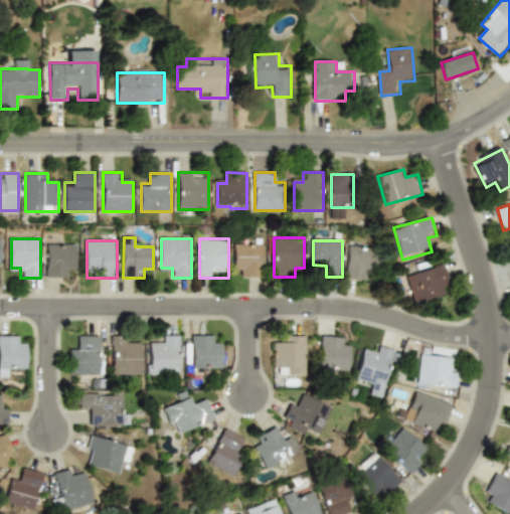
[(48,278),(69,278),(69,269),(77,269),(77,244),(48,244),(48,278)]
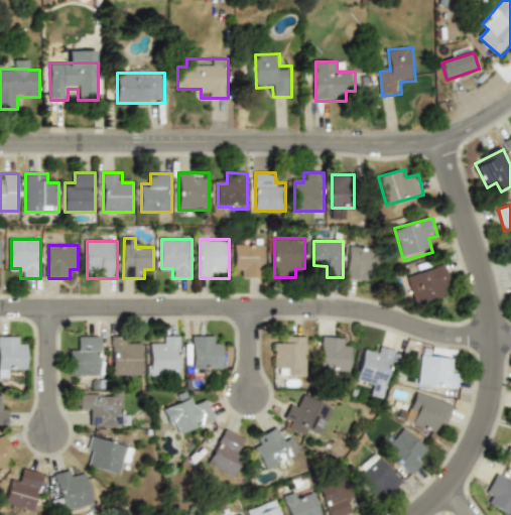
[(266,245),(237,245),(237,276),(266,276),(266,245)]
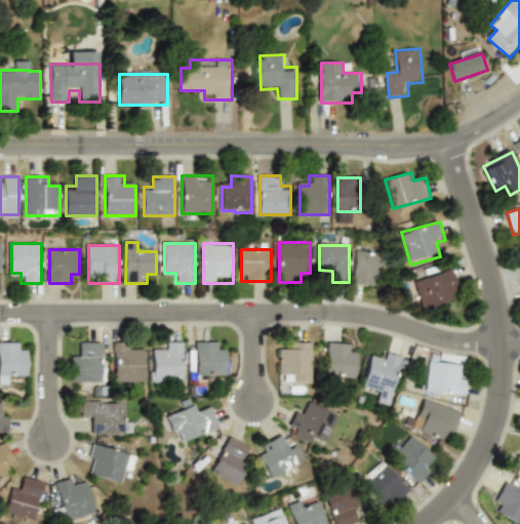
[(386,254),(356,254),(356,285),(386,285),(386,254)]
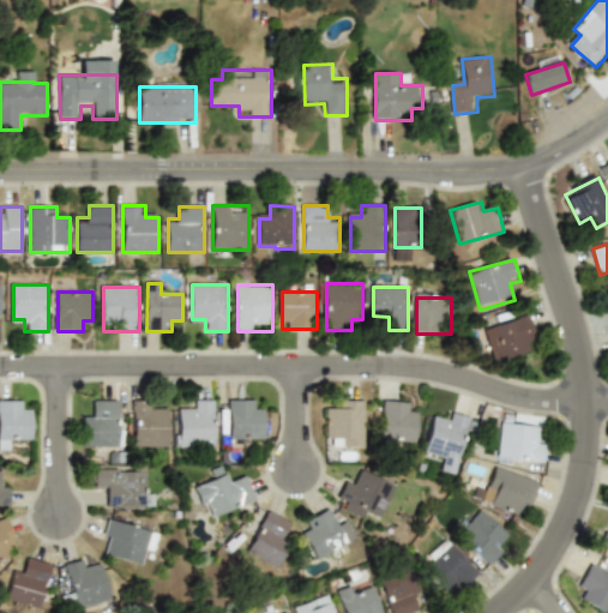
[(486,328),(497,364),(534,353),(531,342),(537,341),(530,316),(486,328)]
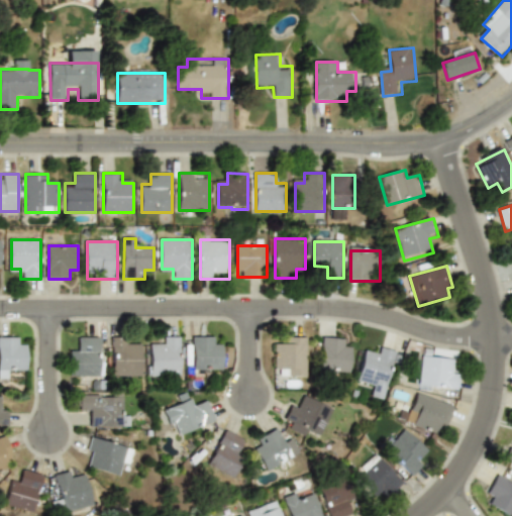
[(183,336),(162,336),(162,346),(151,346),(151,377),(183,377),(183,336)]
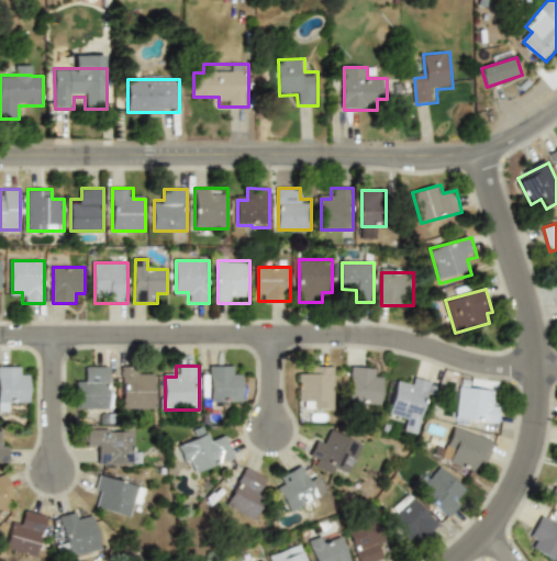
[(212,366),(212,402),(245,402),(245,376),(235,376),(235,366),(212,366)]
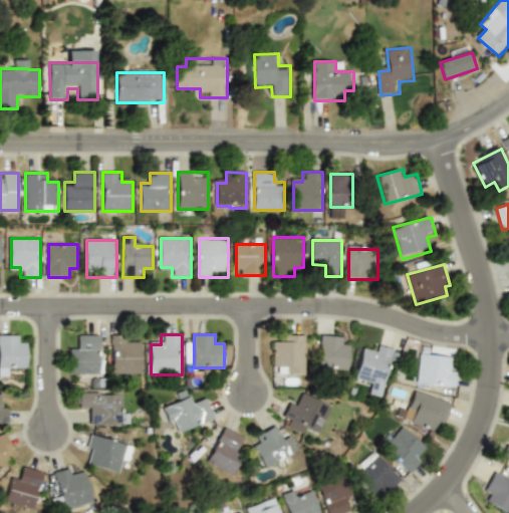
[(286,373),(307,373),(307,334),(285,334),(285,344),(276,344),(276,364),(286,364),(286,373)]
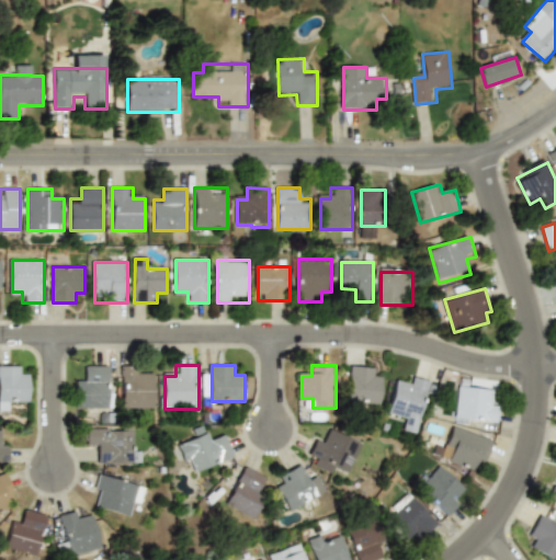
[(22,366),(0,366),(0,411),(10,411),(10,400),(33,400),(33,376),(22,376),(22,366)]
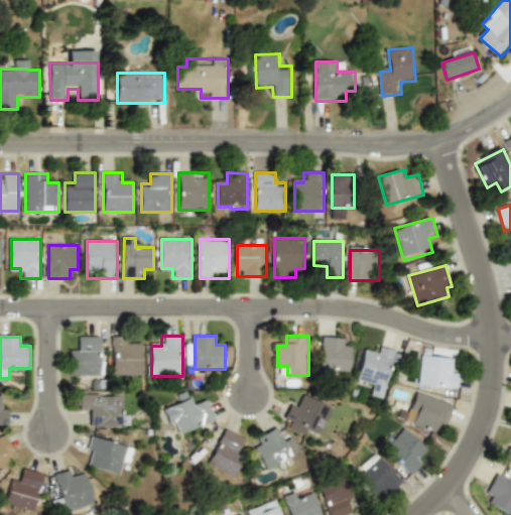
[(73,376),(103,376),(103,337),(82,337),(82,347),(73,347),(73,376)]
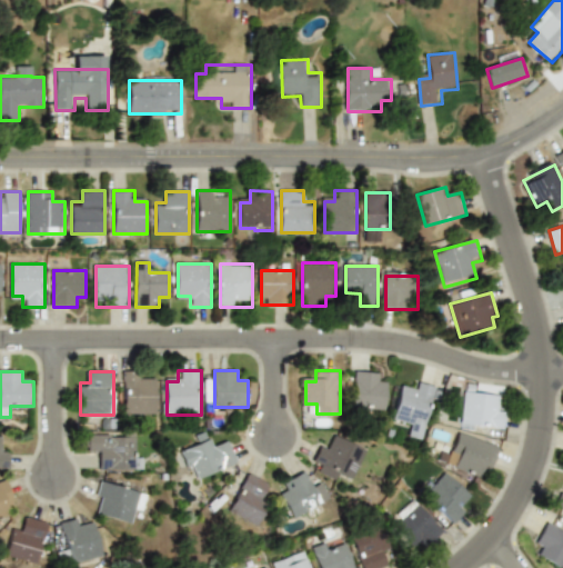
[(124,415),(158,415),(158,381),(147,381),(147,371),(124,371),(124,415)]
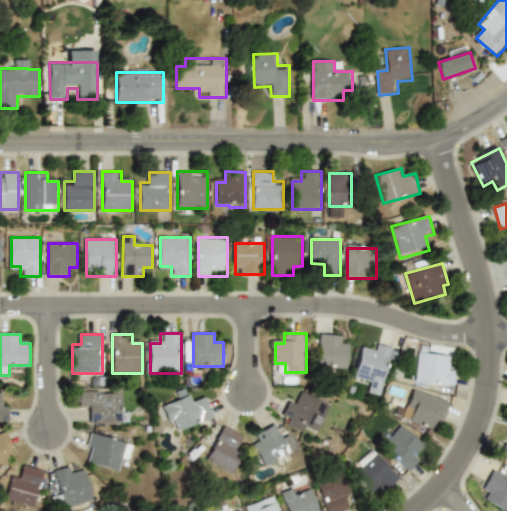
[(349,370),(351,337),(322,335),(320,367),(349,370)]
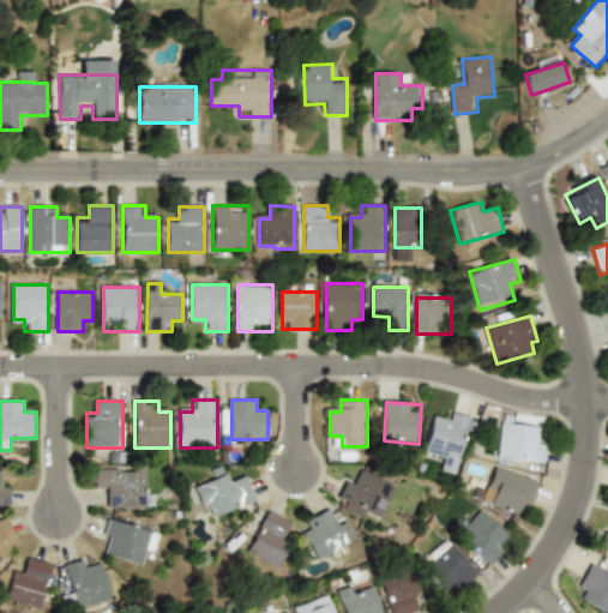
[(449,460),(446,473),(458,476),(473,416),(450,412),(447,422),(435,419),(427,455),(449,460)]
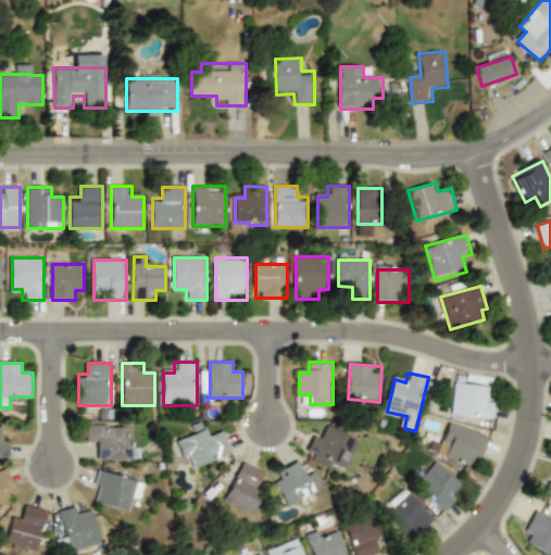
[(487,396),(489,387),(458,382),(452,418),(495,425),(498,399),(487,396)]
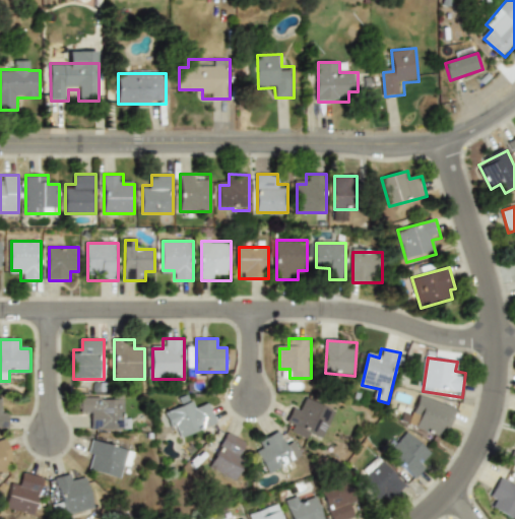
[(179,438),(218,424),(210,402),(199,406),(195,395),(180,401),(182,407),(170,411),(179,438)]
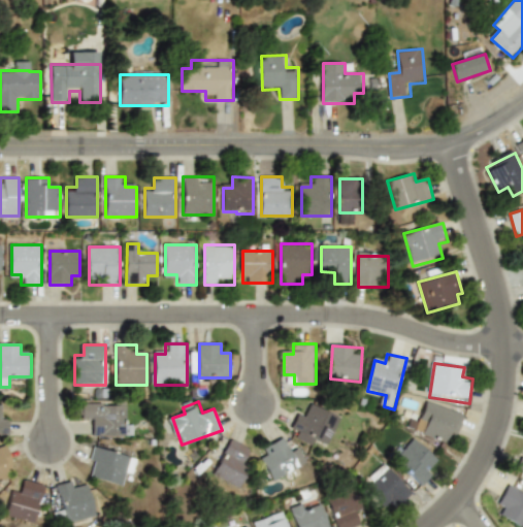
[(410,430),(446,442),(450,432),(459,435),(465,415),(428,402),(422,423),(413,420),(410,430)]
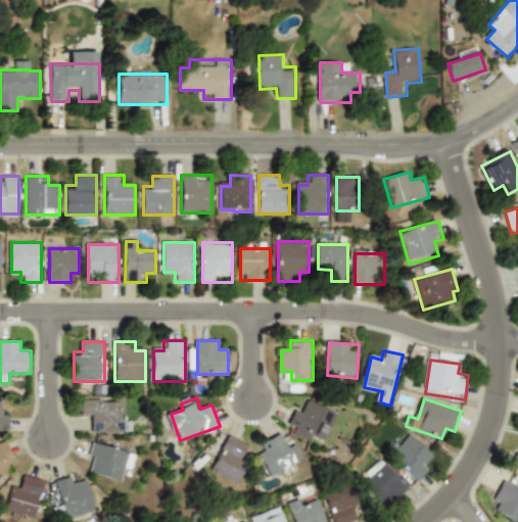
[(93,433),(130,432),(129,399),(83,399),(83,419),(93,419),(93,433)]
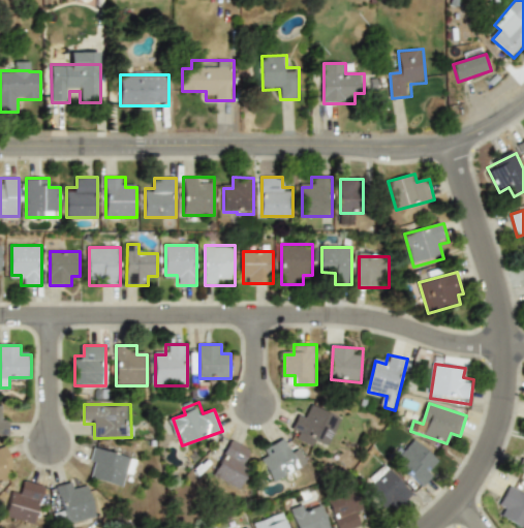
[(311,414),(302,410),(293,434),(330,449),(343,417),(315,406),(311,414)]
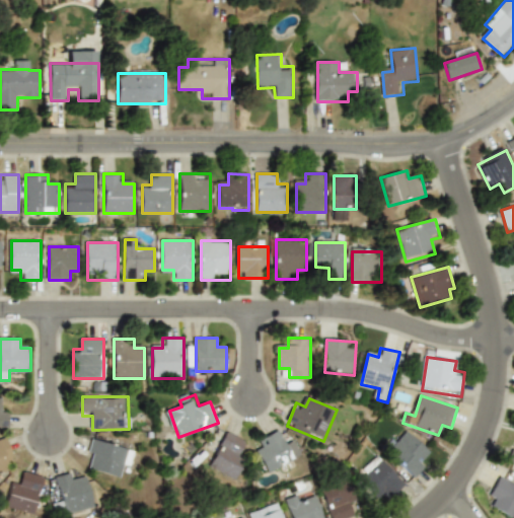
[(0,429),(10,429),(10,408),(0,408),(0,429)]
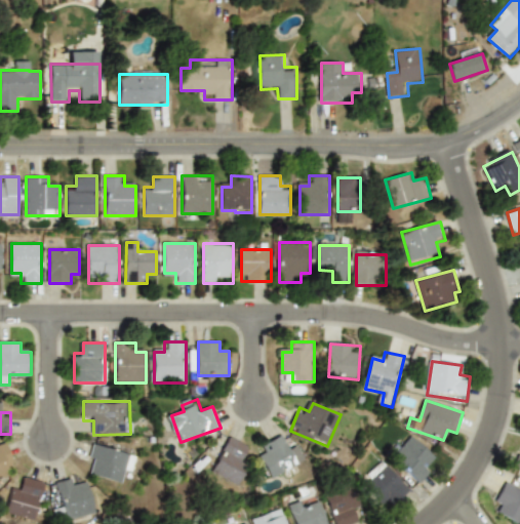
[(273,479),(305,465),(292,434),(260,448),(273,479)]
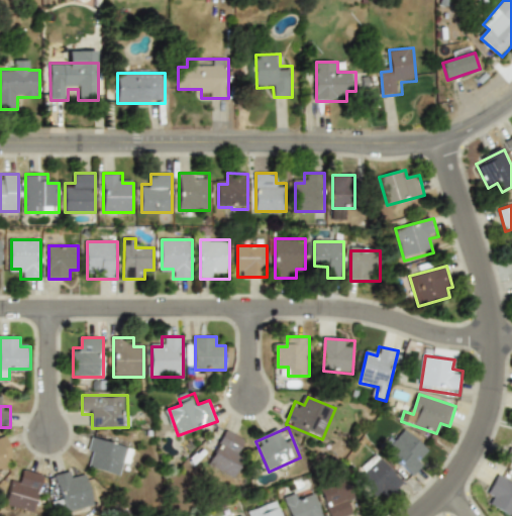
[(427,460),(420,455),(427,446),(405,429),(387,453),(416,476),(427,460)]
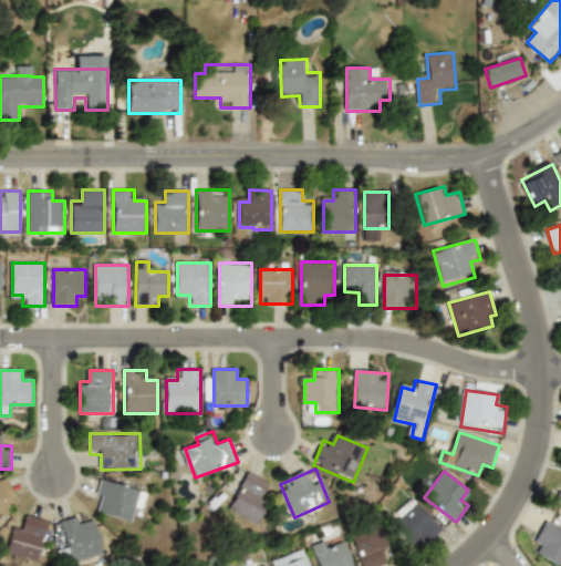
[(270,481),(247,472),(231,514),(260,524),(269,498),(265,496),(270,481)]
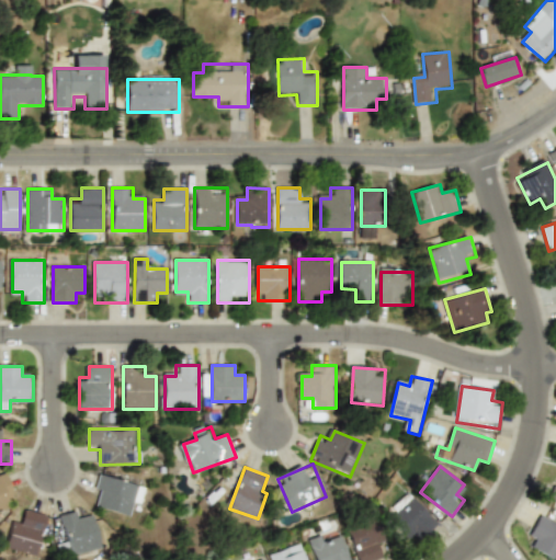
[(0,476),(0,512),(19,506),(8,473),(0,476)]
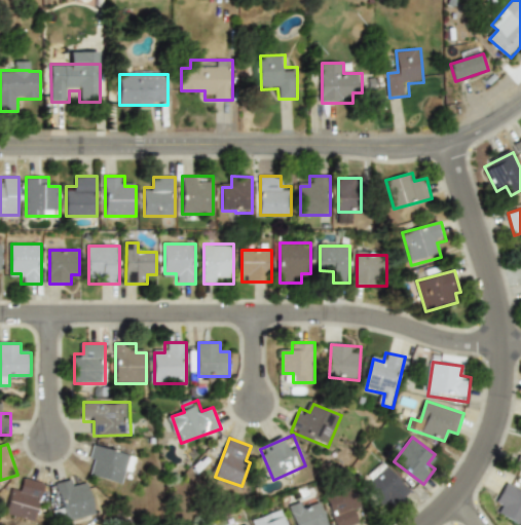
[(95,445),(86,475),(121,484),(124,475),(132,477),(138,456),(95,445)]
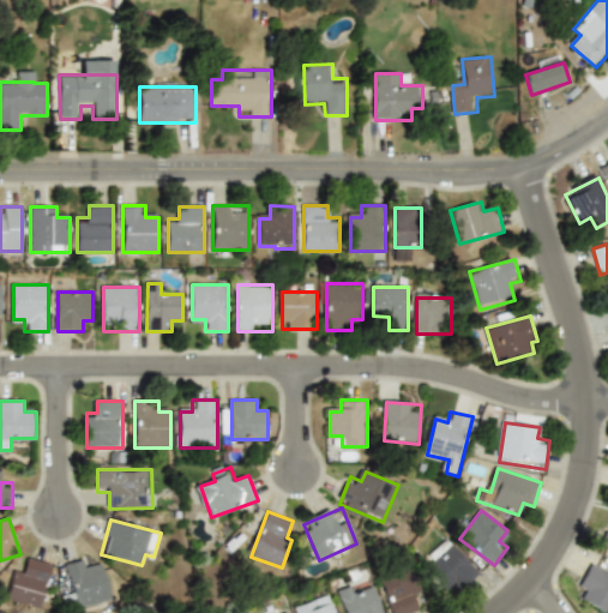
[(428,565),(459,595),(482,574),(451,541),(428,565)]
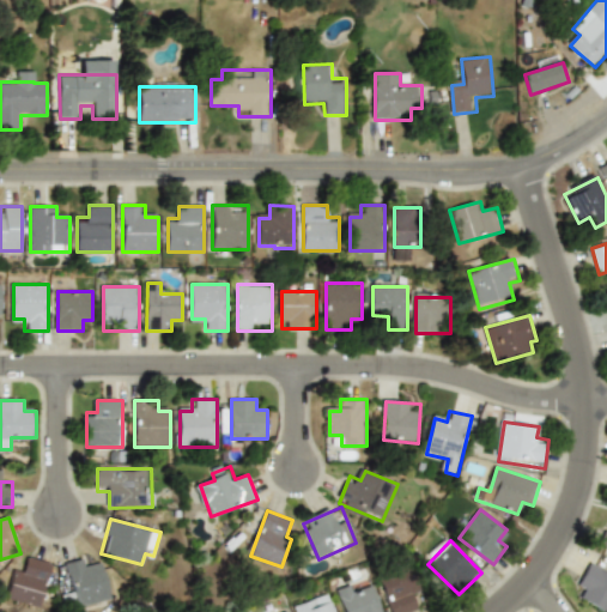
[(16,565),(7,600),(43,610),(54,563),(31,558),(29,569),(16,565)]
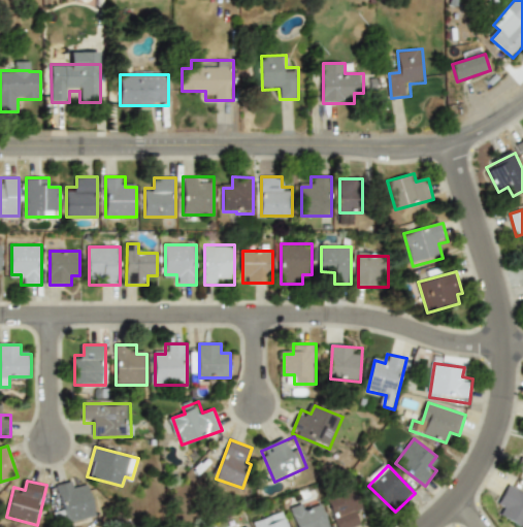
[(98,517),(90,487),(79,489),(77,481),(58,486),(67,524),(98,517)]
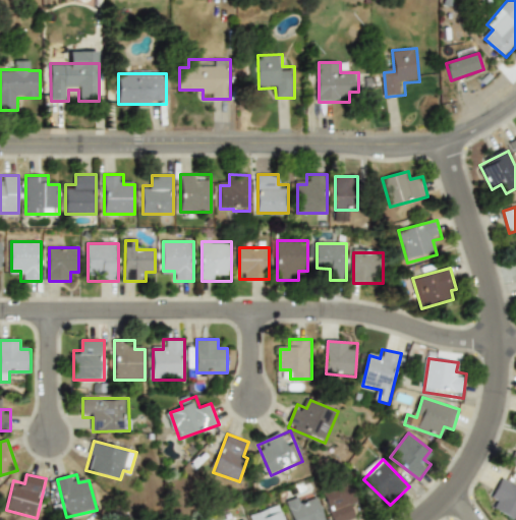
[(509,516),(515,508),(515,484),(506,478),(490,503),(509,516)]
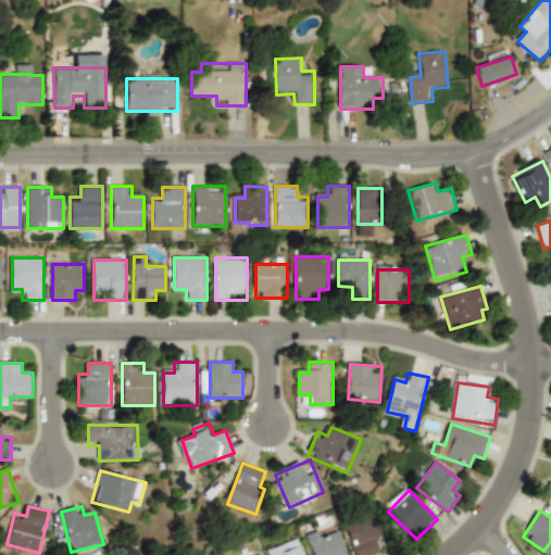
[(370,515),(346,525),(358,554),(382,554),(386,553),(370,515)]
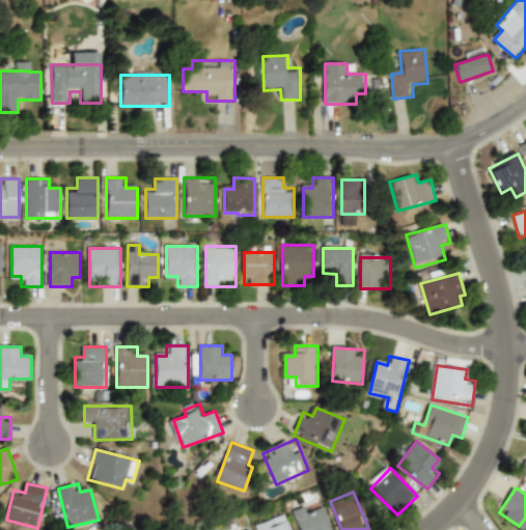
[(295,512),(300,529),(332,529),(324,504),(295,512)]
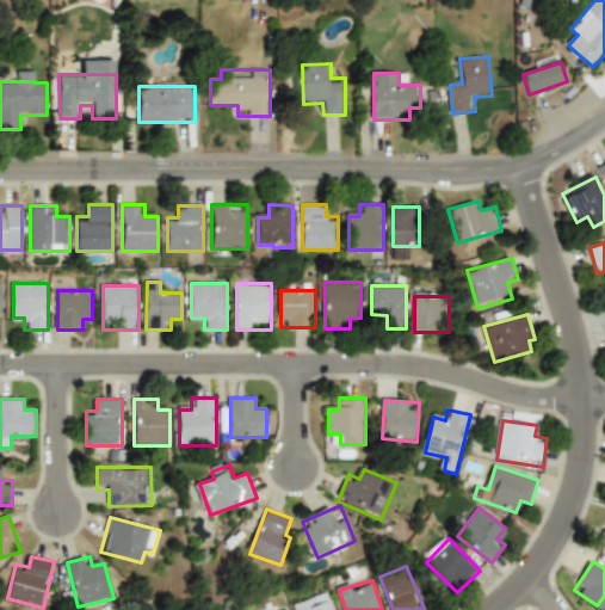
[(294,604),(296,609),(335,609),(328,591),(294,604)]
